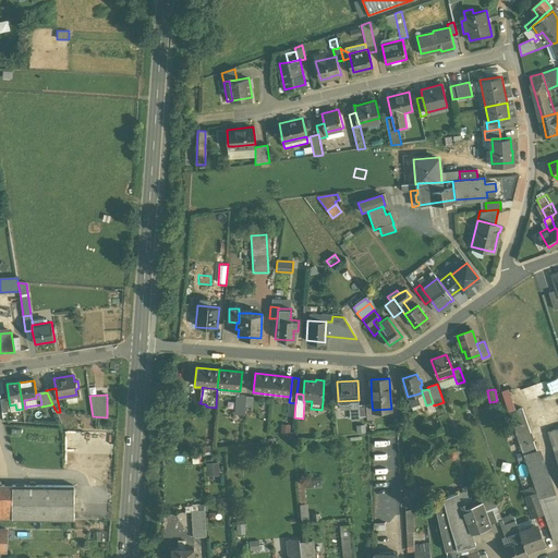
[(415,395),(408,397),(412,410),(419,408),(415,395)]
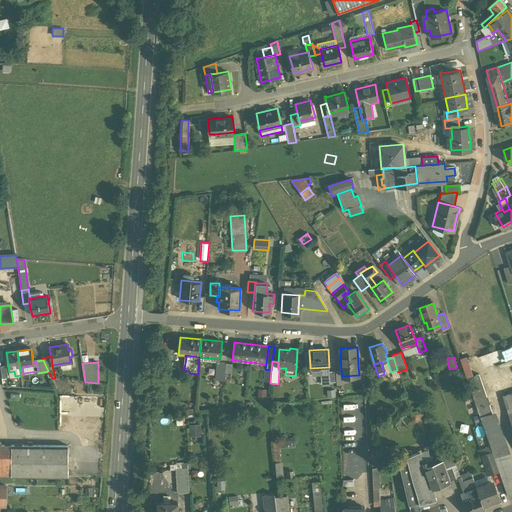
[(226,364),(217,363),(215,381),(224,382),(226,364)]
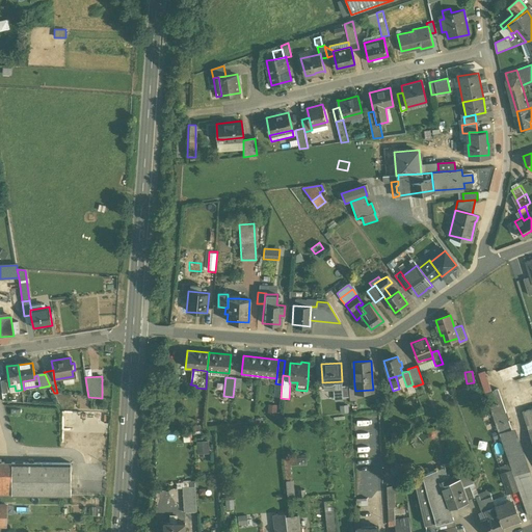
[(485,393),(499,433),(511,429),(498,389),(485,393)]
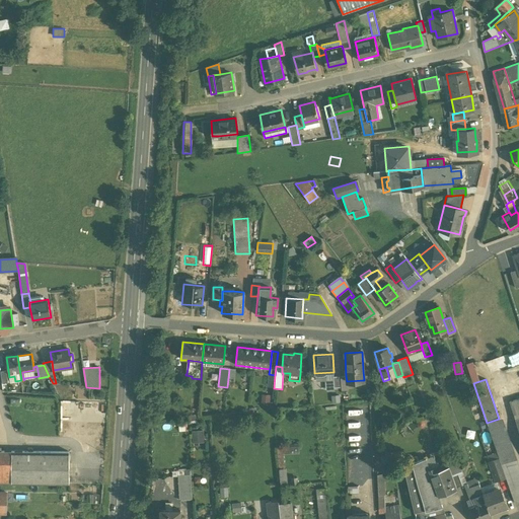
[(273,396),(264,396),(264,404),(273,405),(273,396)]
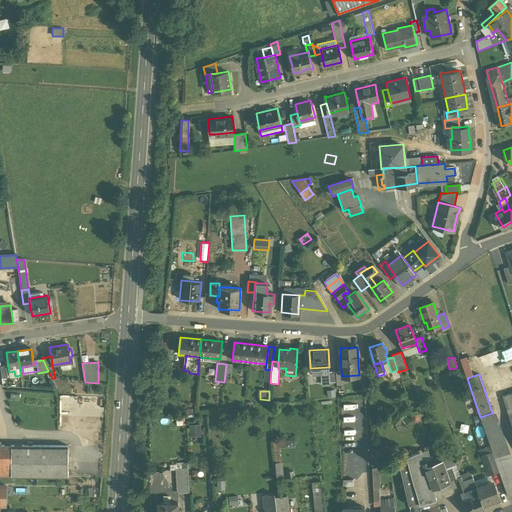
[(511,393),(502,396),(509,415),(511,414),(511,393)]
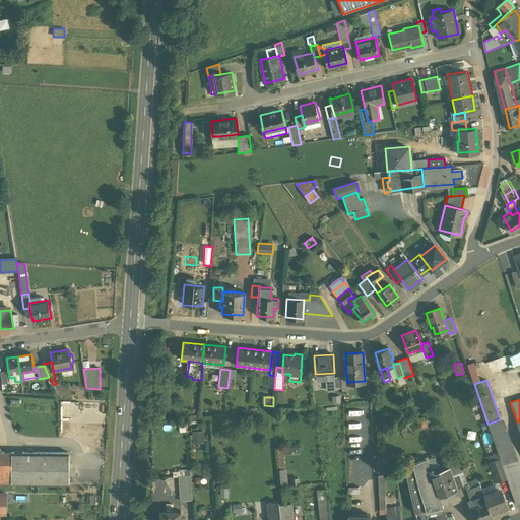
[(500,459),(507,478),(515,504),(519,502),(519,477),(500,419),(488,424),(500,459)]
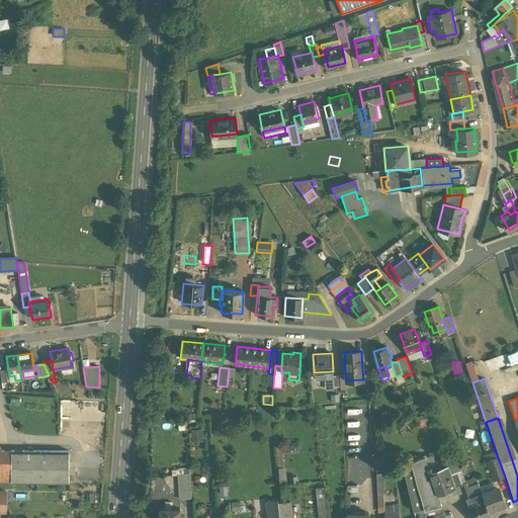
[(202,430),(191,431),(192,443),(203,442),(202,430)]
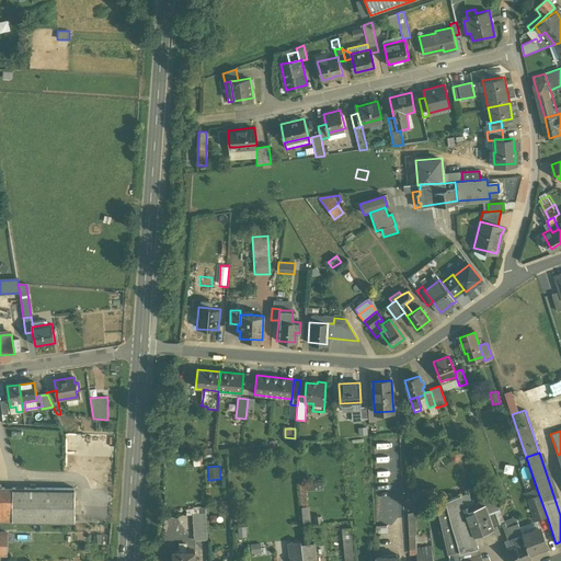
[(298,484),(300,507),(308,507),(306,492),(323,491),(323,483),(306,483),(298,484)]
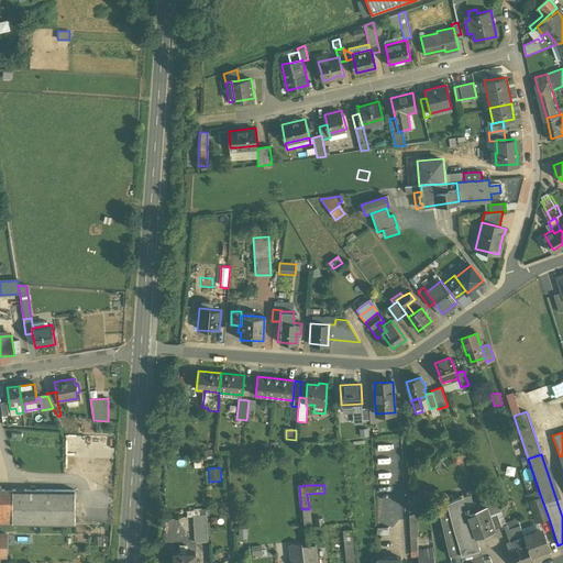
[(13,489),(0,489),(0,523),(13,525),(13,489)]
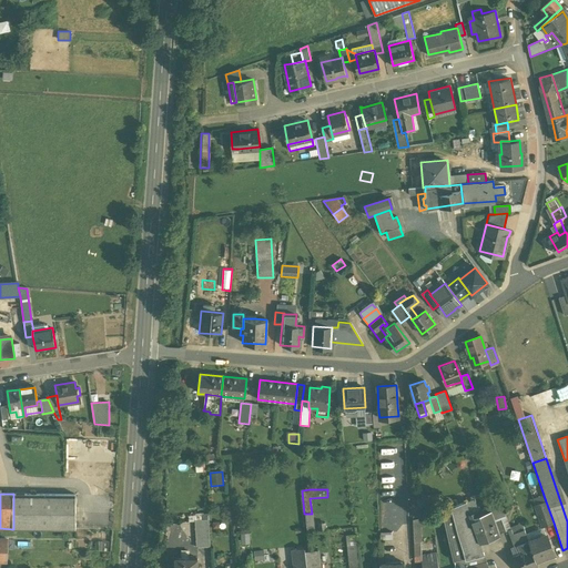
[(75,495),(13,494),(13,529),(77,530),(75,495)]
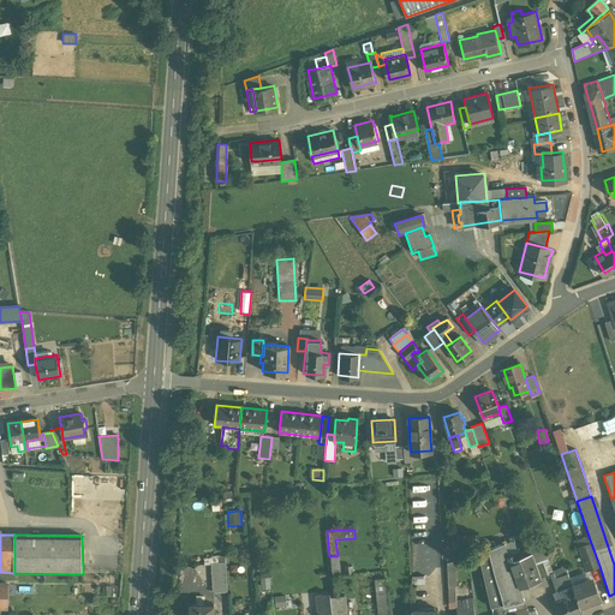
[(530,548),(532,554),(544,549),(547,549),(543,538),(529,543),(530,548)]
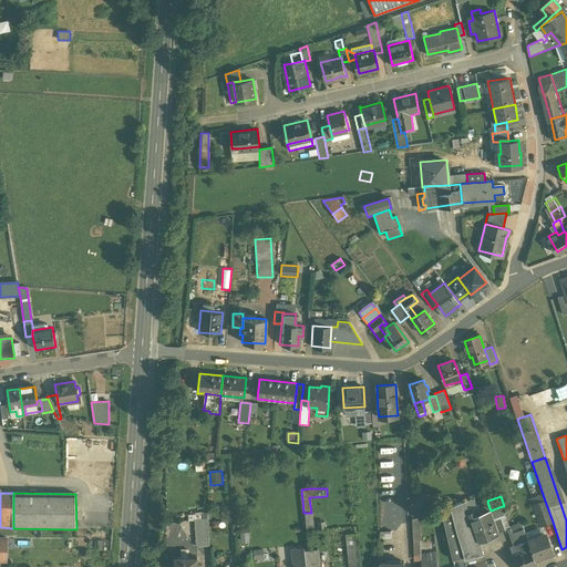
[(465,502),(468,512),(476,509),(473,498),(465,502)]
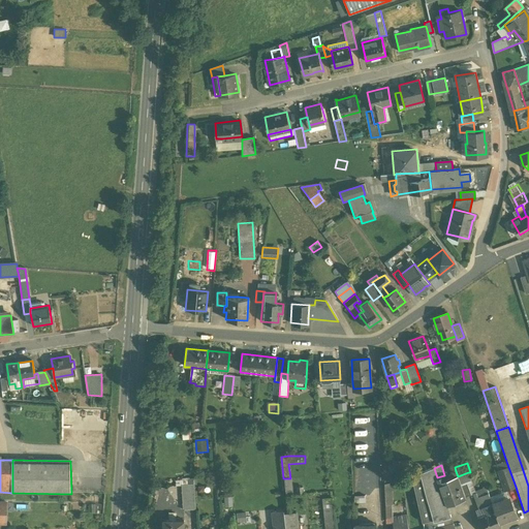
[(508,467),(497,470),(504,491),(516,487),(508,467)]
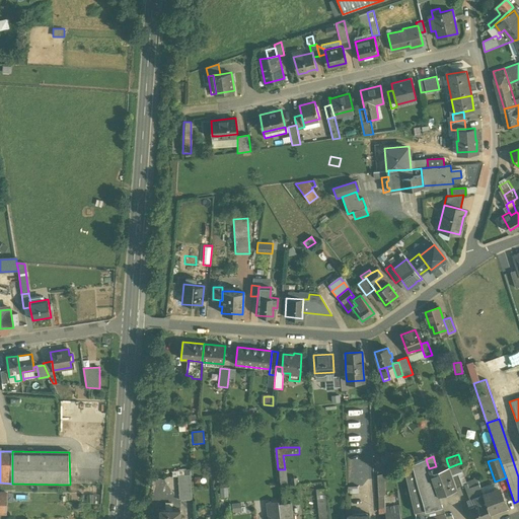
[(429,468),(426,459),(413,463),(418,486),(425,510),(426,511),(443,508),(439,496),(429,468)]
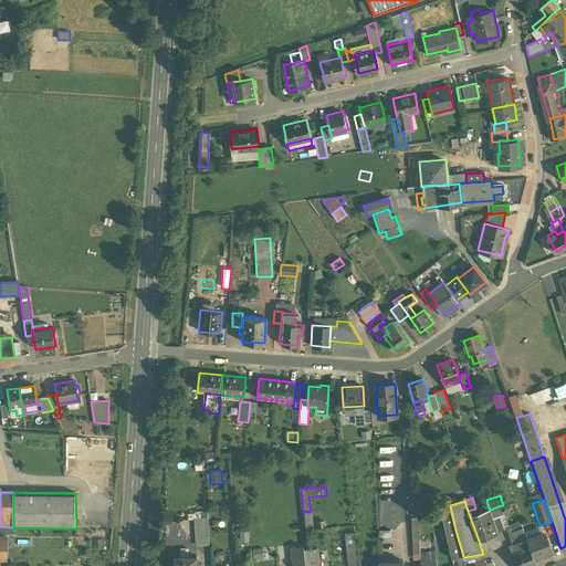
[(475,509),(468,511),(479,541),(499,533),(498,532),(490,510),(488,504),(475,509)]
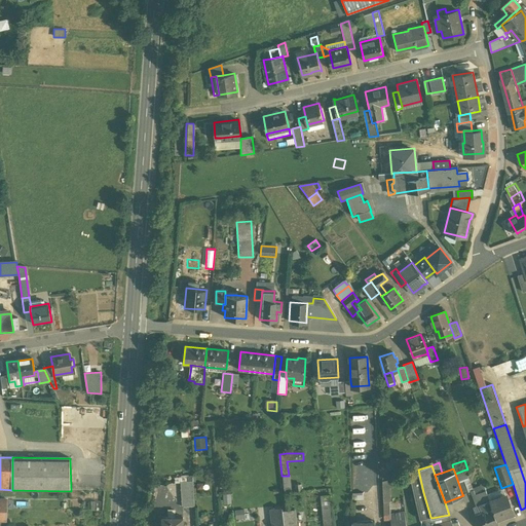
[(420,519),(430,517),(423,492),(418,470),(409,472),(420,519)]
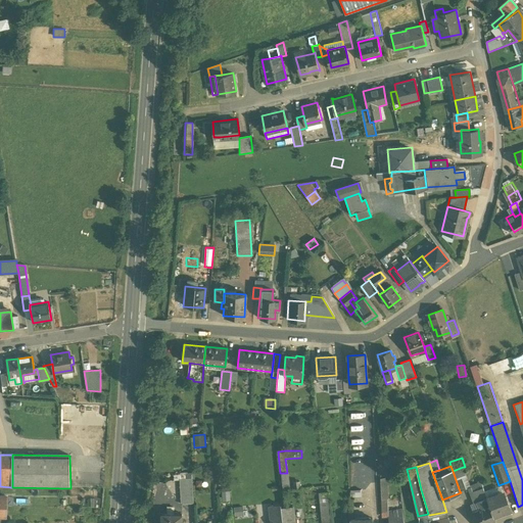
[(453,471),(460,491),(470,488),(463,467),(453,471)]
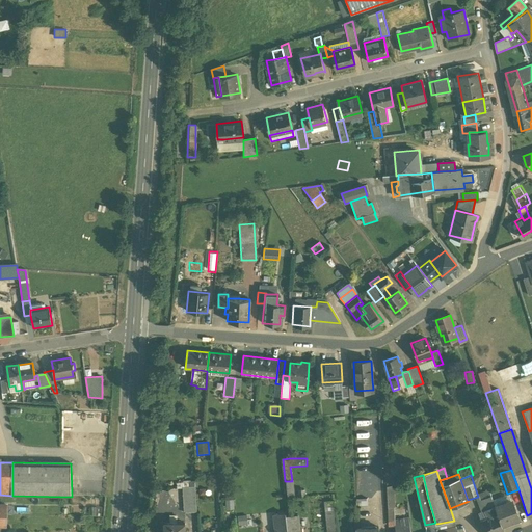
[(285,481),(287,499),(294,498),(293,481),(292,481),(285,481)]
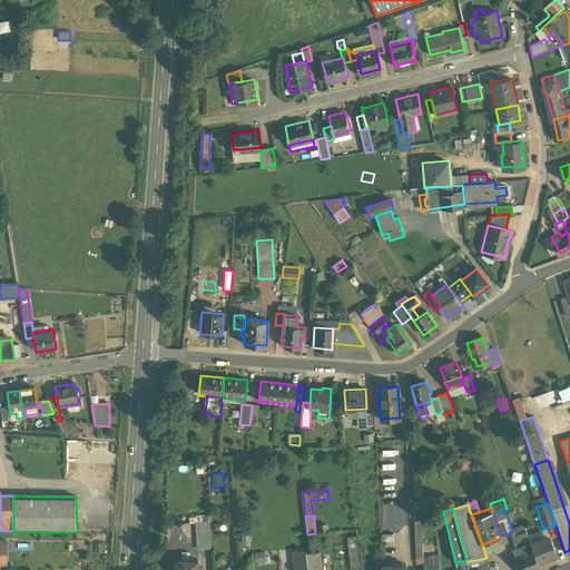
[(208,522),(195,522),(197,549),(210,549),(208,522)]
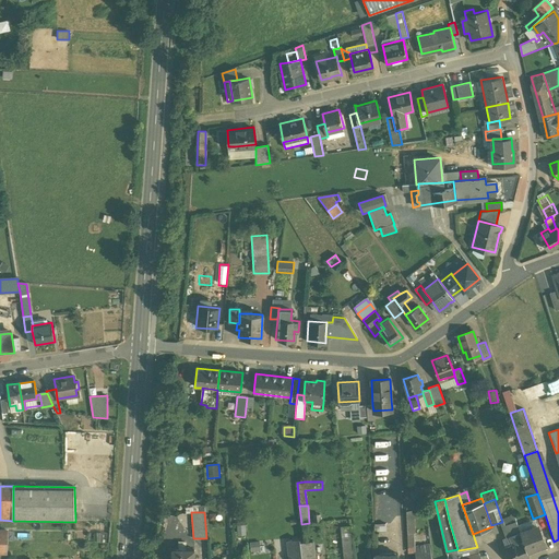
[(515,523),(504,526),(509,537),(520,534),(519,532),(515,523)]
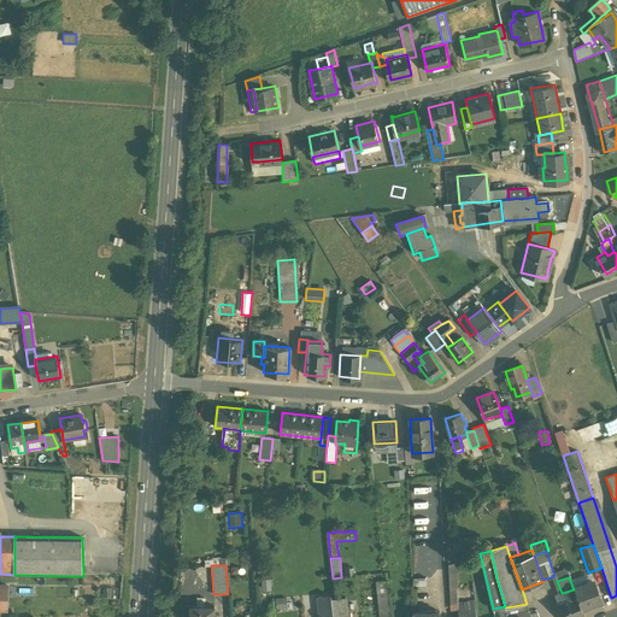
[(375,582),(378,616),(391,616),(387,581),(375,582)]
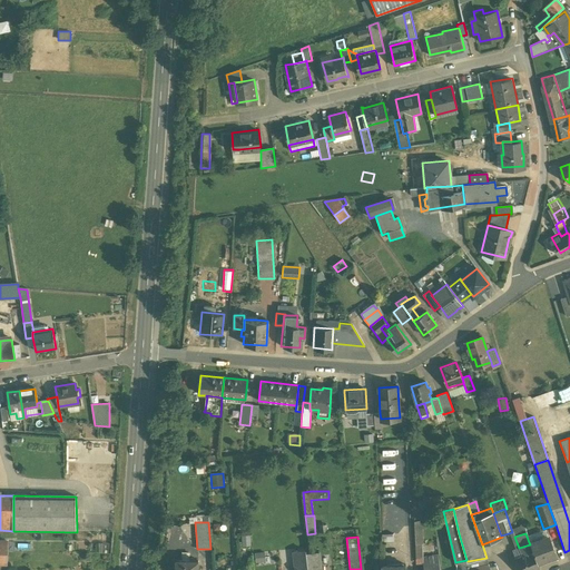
[(547,537),(529,542),(530,544),(536,563),(554,558),(547,537)]
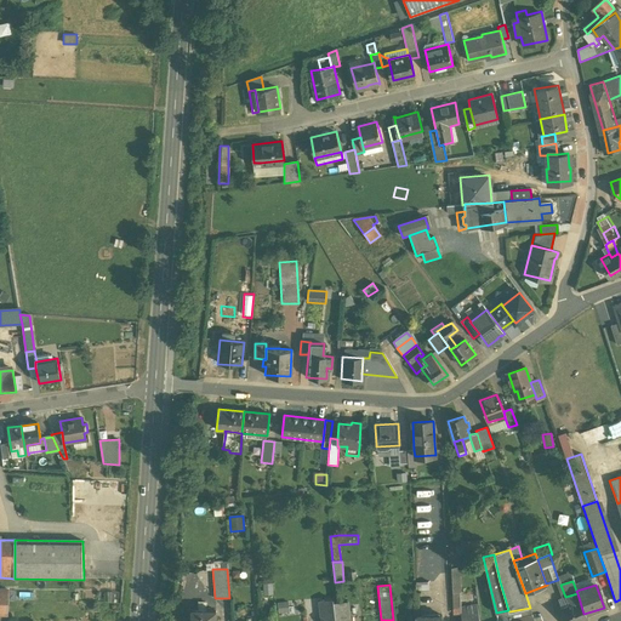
[(584,614),(577,593),(565,597),(570,605),(562,608),(565,620),(582,620),(586,620),(584,614)]
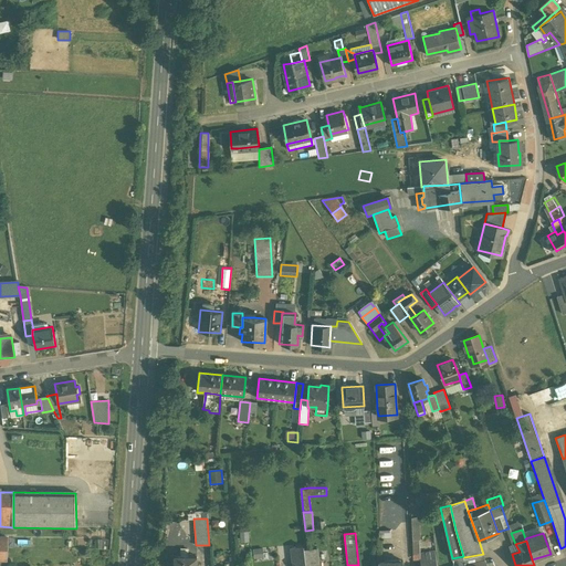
[(509,546),(512,554),(520,552),(515,544),(509,546)]
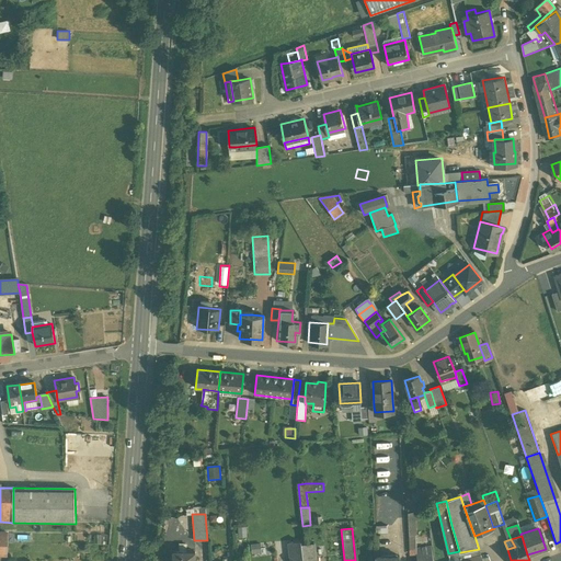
[(301,560),(300,545),(300,542),(288,544),(289,560),(301,560)]
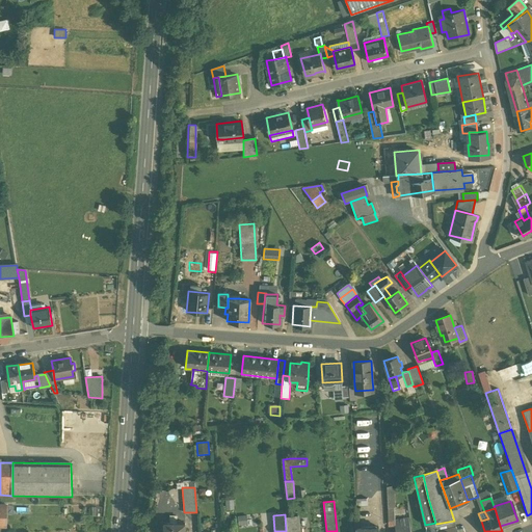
[(289,515),(285,516),(286,531),(299,531),(297,514),(289,515)]
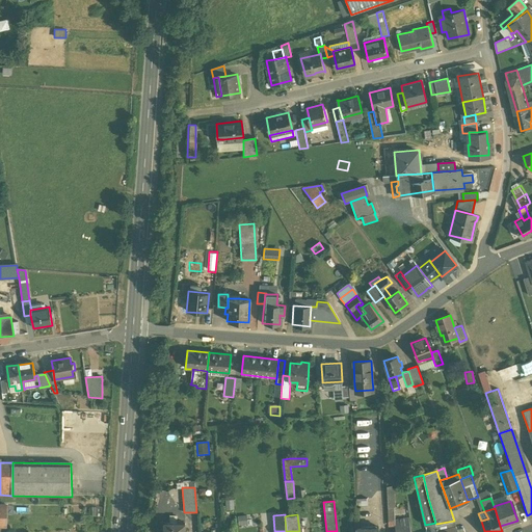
[(395,526),(395,531),(405,531),(410,531),(409,519),(395,521),(394,521),(395,526)]
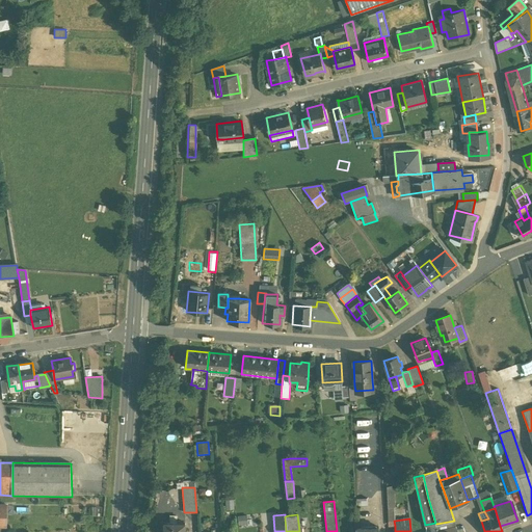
[(454,521),(436,524),(436,525),(439,531),(455,527),(454,521)]
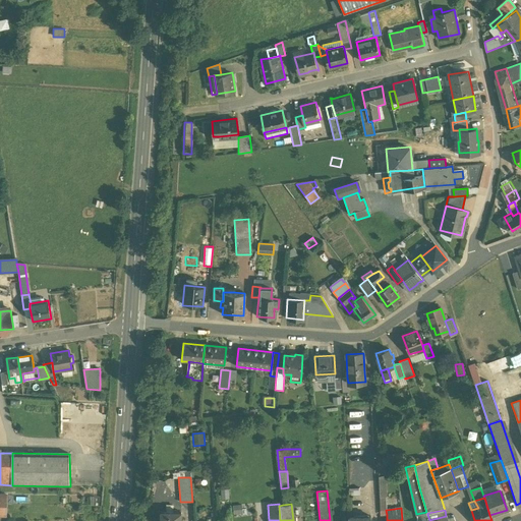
[(180,520),(181,512),(161,512),(160,520),(180,520)]
